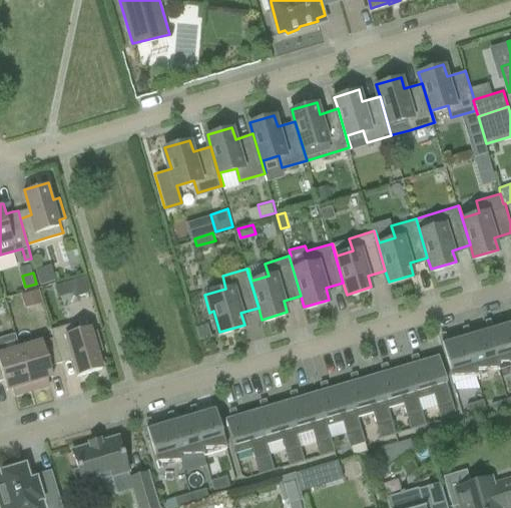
[(85,274),(71,279),(76,295),(90,291),(85,274)]
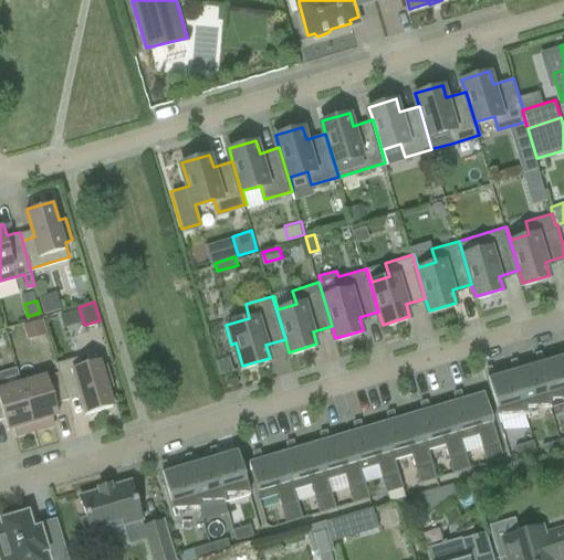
[(43,316),(23,321),(29,337),(48,331),(43,316)]
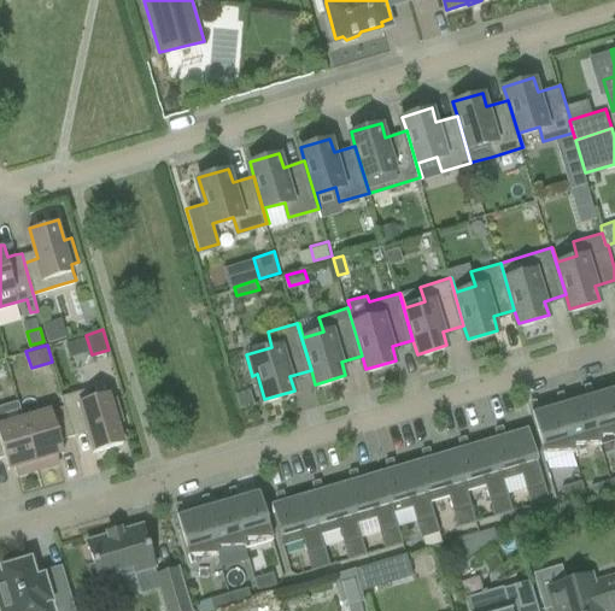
[(86,419),(95,450),(123,441),(117,421),(126,418),(118,394),(110,397),(109,391),(93,395),(89,386),(63,393),(75,433),(72,423),(86,419)]
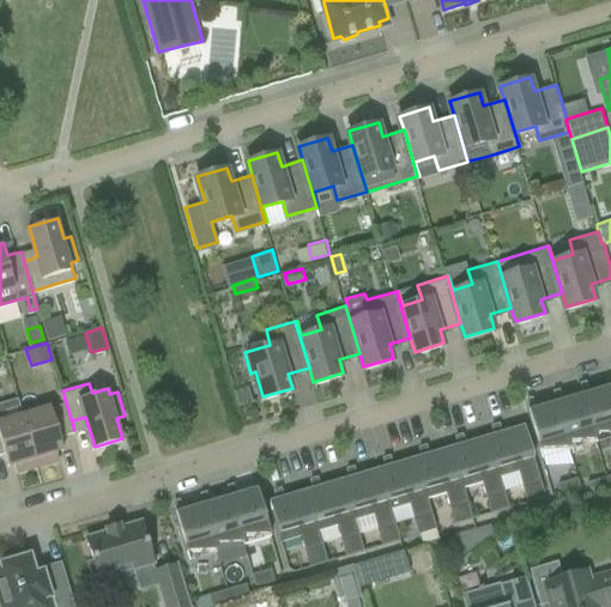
[(582,392),(597,439),(598,439),(596,431),(610,429),(610,383),(591,389),(592,393),(585,395),(584,392),(582,392)]
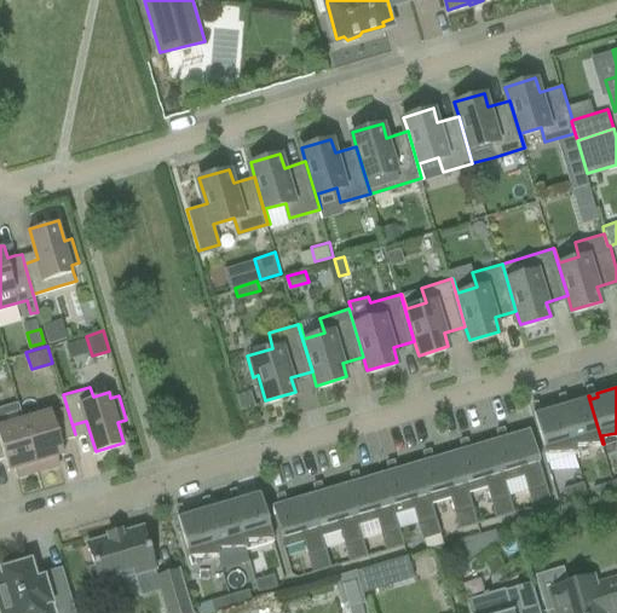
[(24,417),(39,468),(61,461),(58,454),(64,451),(61,439),(75,434),(63,394),(62,395),(65,405),(24,417)]
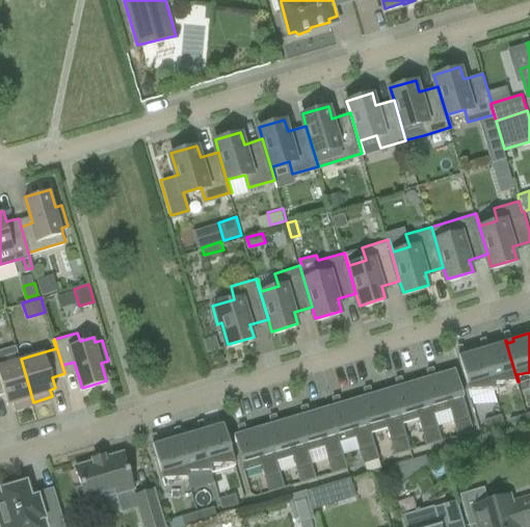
[(482,346),(495,389),(496,389),(494,380),(517,379),(518,381),(505,340),(488,345),(489,348),(484,350),(483,346),(482,346)]
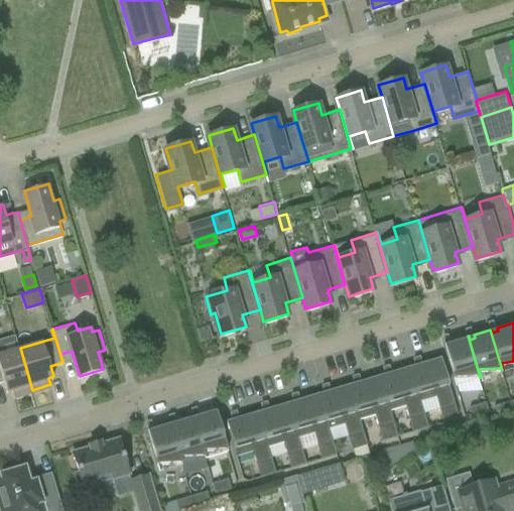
[(0,337),(0,380),(4,379),(7,390),(13,388),(15,395),(32,390),(20,348),(16,333),(0,337)]
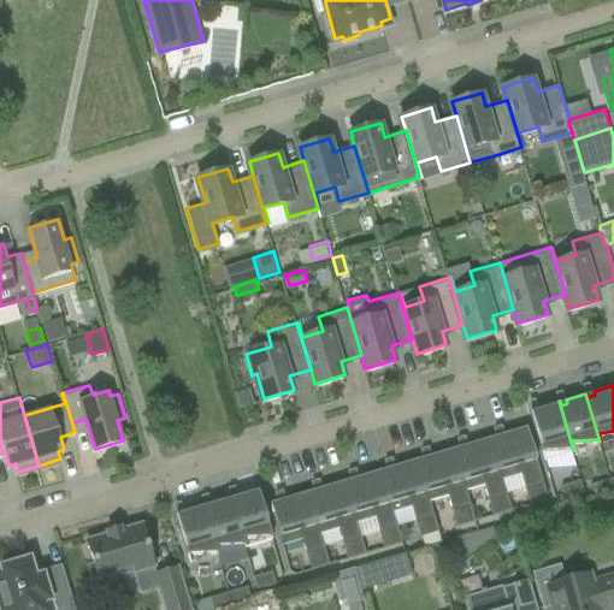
[(531,409),(545,459),(547,457),(544,449),(572,448),(573,450),(559,401),(539,407),(541,412),(533,413),(532,409),(531,409)]
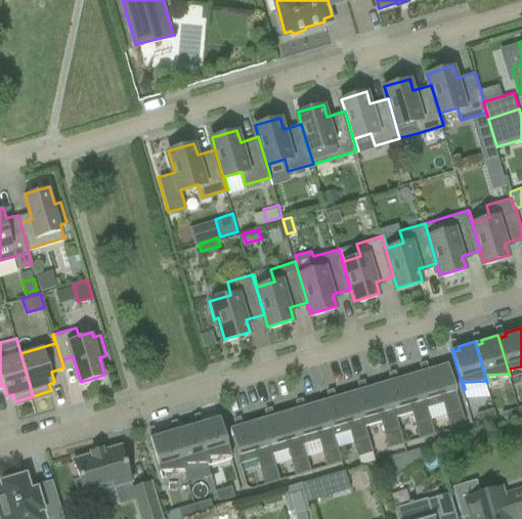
[(417,371),(427,405),(443,400),(451,427),(463,423),(466,419),(448,361),(430,366),(431,373),(424,375),(423,370),(417,371)]
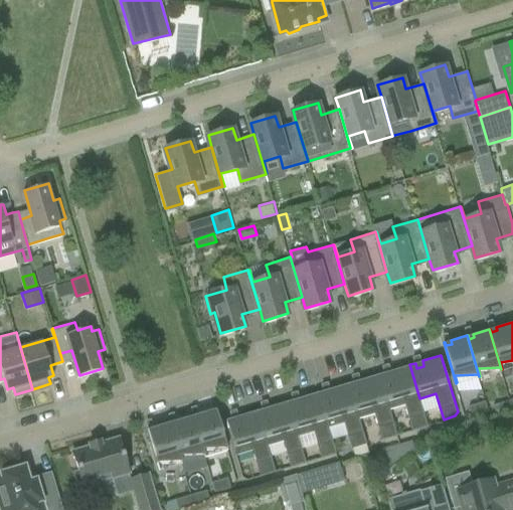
[(379,373),(396,433),(397,433),(390,407),(405,402),(413,429),(428,423),(409,364),(391,369),(393,375),(386,377),(384,371),(379,373)]
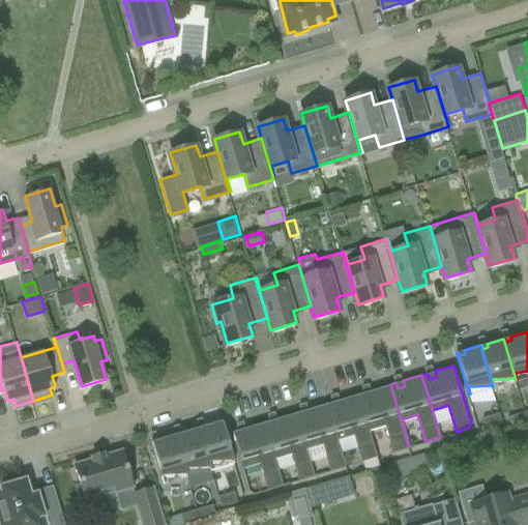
[(370,429),(386,424),(393,450),(408,445),(390,384),(372,389),(374,396),(367,398),(364,392),(359,394),(370,429)]
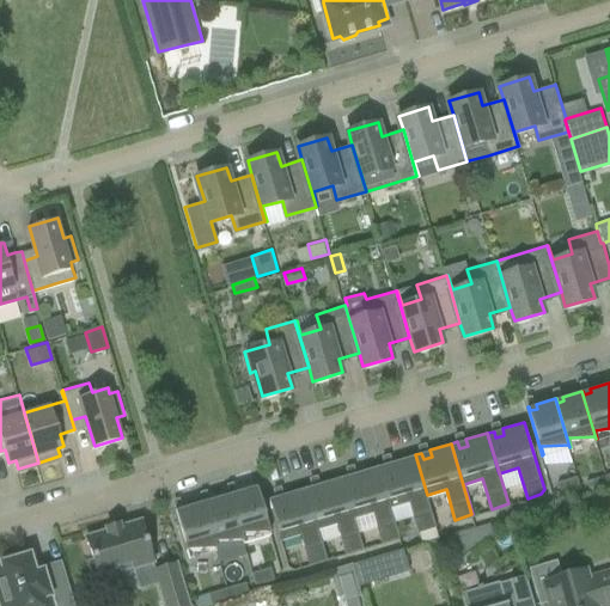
[(379,465),(390,506),(409,500),(419,531),(435,525),(427,495),(415,454),(394,460),(395,467),(386,470),(385,464),(379,465)]
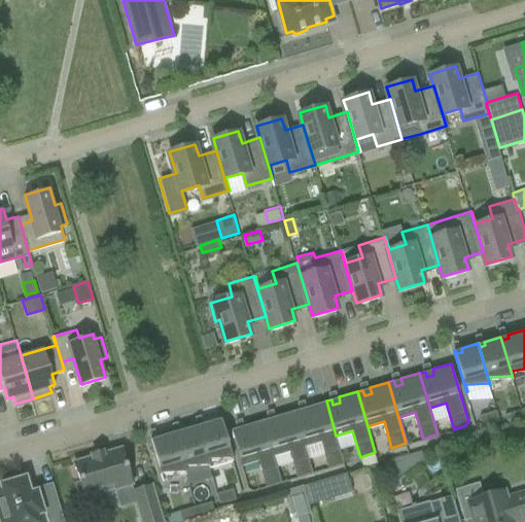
[(294,410),(312,471),(313,471),(306,445),(321,440),(329,466),(344,462),(336,436),(326,401),(307,406),(309,412),(302,414),(301,409),(294,410)]
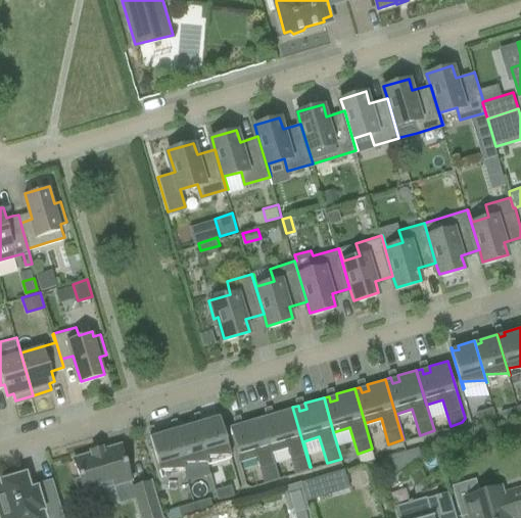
[(503,409),(506,419),(520,414),(520,411),(518,404),(503,409)]
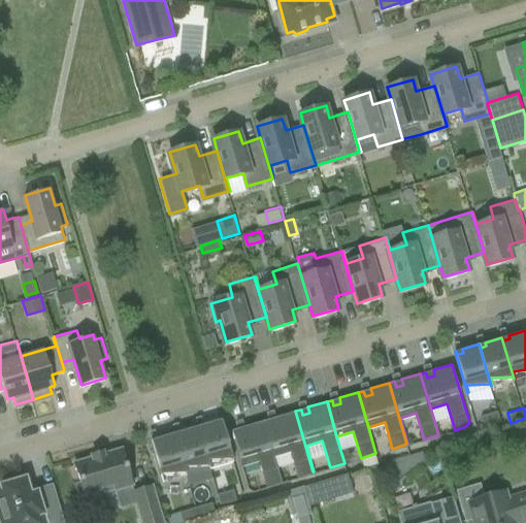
[(482,414),(486,424),(502,419),(499,409),(482,414)]
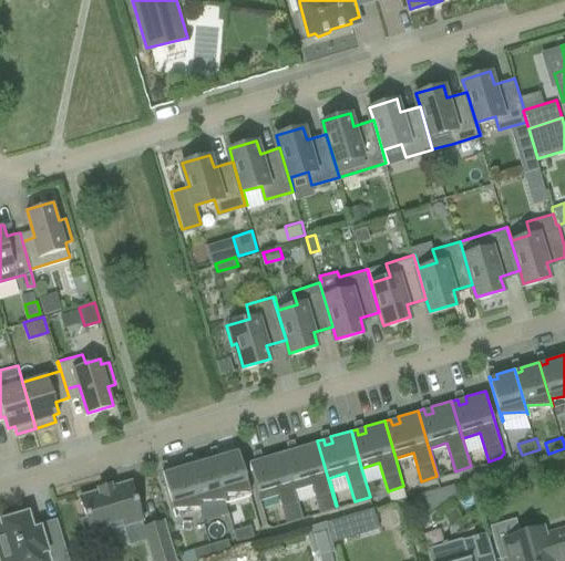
[(284,450),(302,516),(304,516),(295,488),(312,482),(321,511),(336,506),(317,440),(297,446),(299,453),(291,455),(289,449),(284,450)]
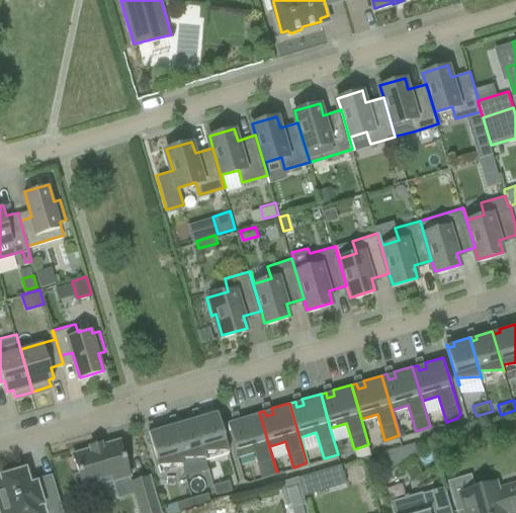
[(194,417),(206,457),(207,457),(205,450),(228,449),(229,451),(230,451),(218,410),(200,415),(201,419),(196,420),(195,417),(194,417)]
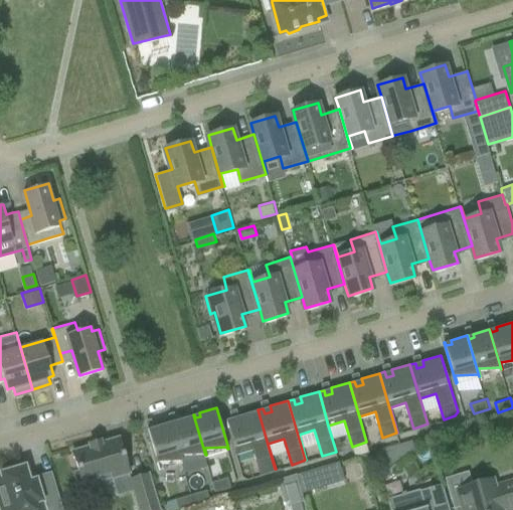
[(252,448),(261,474),(275,469),(258,409),(239,414),(241,420),(234,422),(232,417),(226,418),(228,428),(236,453),(252,448)]
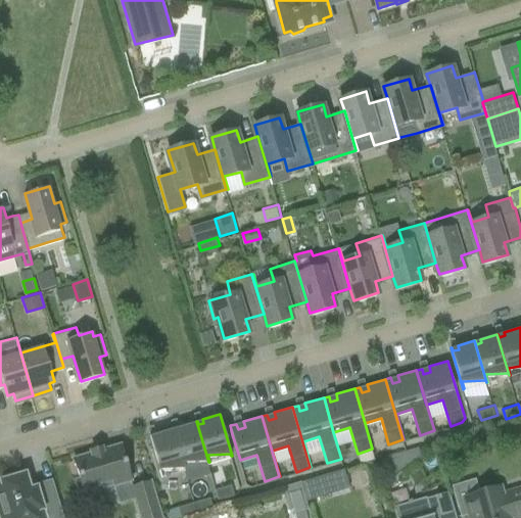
[(174,428),(186,469),(184,462),(207,461),(207,463),(208,462),(196,421),(180,426),(181,429),(175,431),(174,428)]
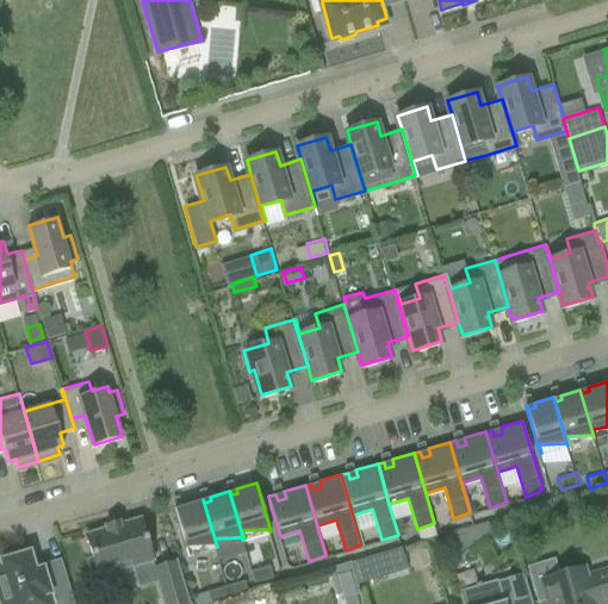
[(174,508),(188,555),(191,555),(187,546),(215,545),(216,547),(217,547),(203,499),(182,505),(184,509),(178,511),(177,506),(174,508)]
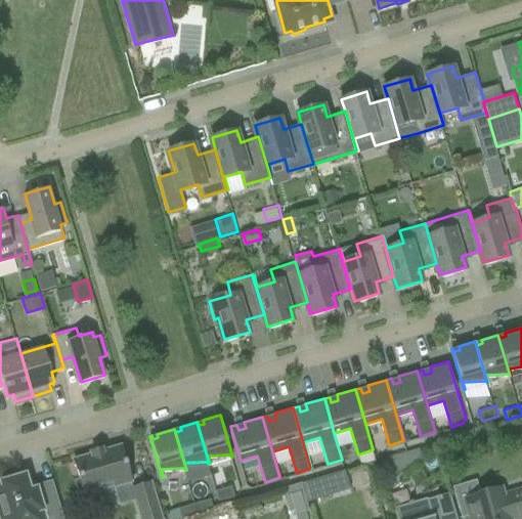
[(139,518),(163,518),(153,480),(134,486),(122,444),(104,449),(103,447),(91,450),(92,453),(75,459),(80,477),(77,478),(81,491),(84,490),(85,493),(114,485),(120,503),(134,499),(139,518)]
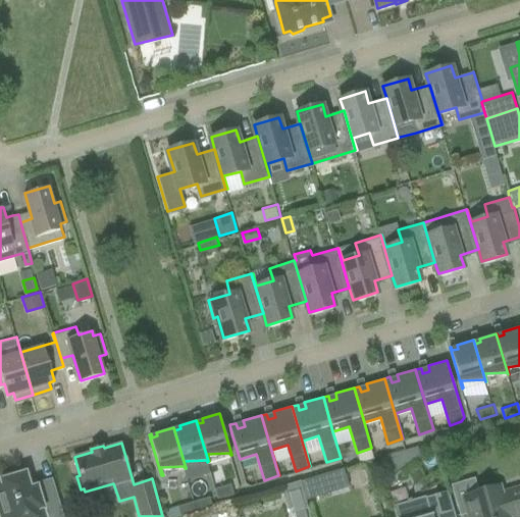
[(63,516),(59,500),(45,505),(39,484),(32,486),(28,470),(2,478),(4,483),(0,484),(0,506),(3,516),(63,516)]
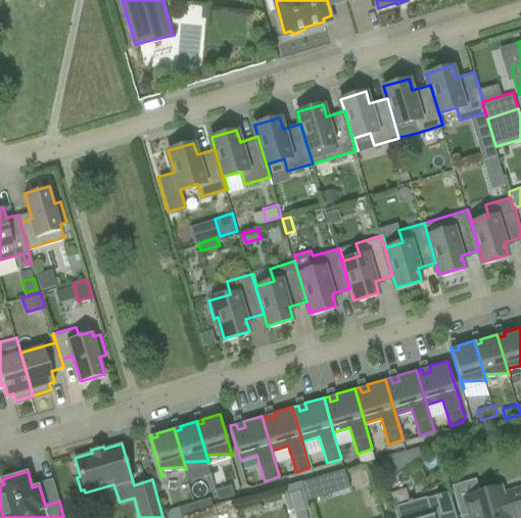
[(322,474),(302,479),(308,499),(328,493),(322,474)]
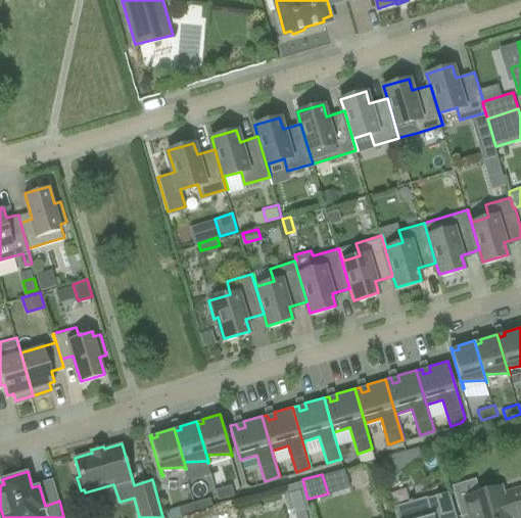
[(310,507),(302,482),(301,479),(284,485),(290,506),(293,505),(295,511),(310,507)]
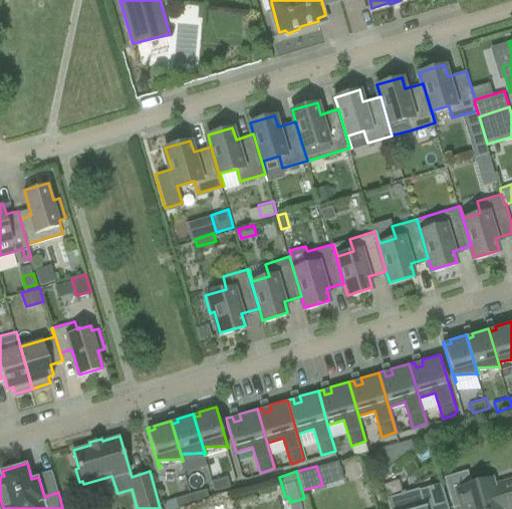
[(212,479),(215,489),(231,484),(228,474),(212,479)]
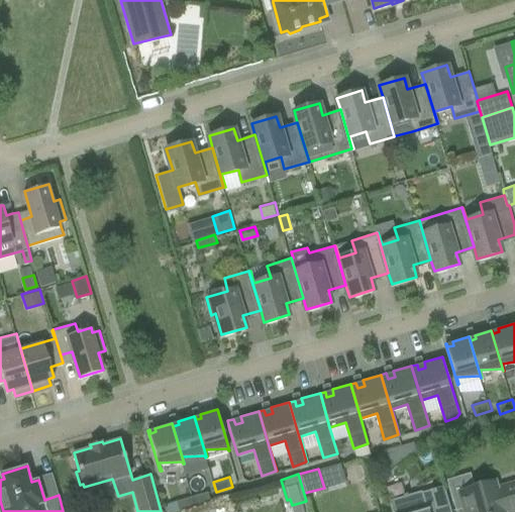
[(474,485),(452,492),(456,507),(464,505),(465,511),(507,511),(513,509),(513,511),(514,510),(514,480),(498,485),(496,479),(474,485)]
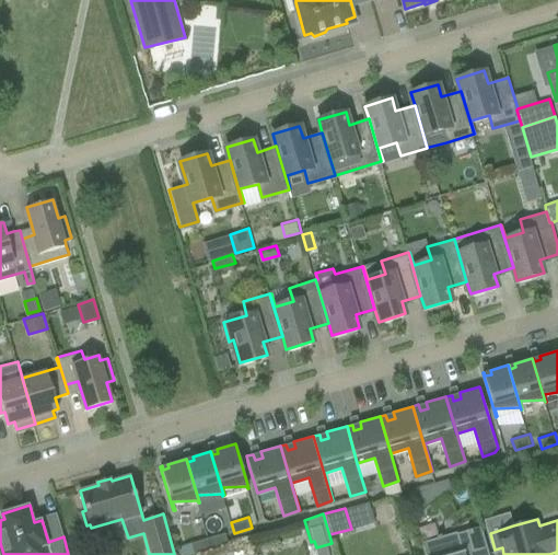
[(489,554),(481,524),(457,531),(457,530),(442,534),(442,533),(438,534),(438,536),(422,541),(426,554),(489,554)]
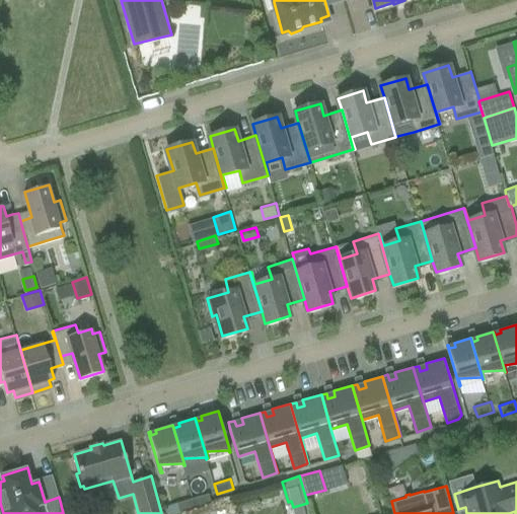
[(194,497),(197,507),(213,502),(210,492),(194,497)]
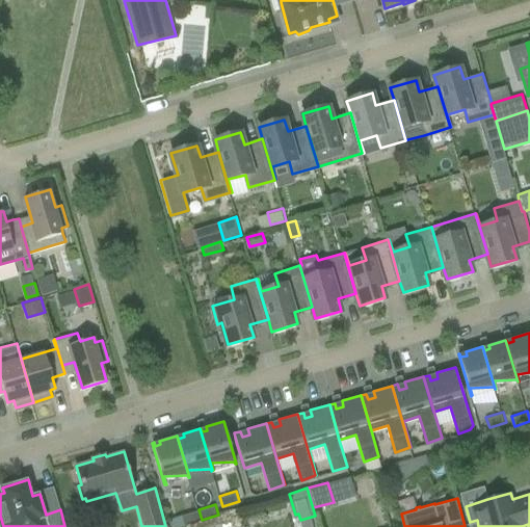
[(182,514),(185,524),(202,520),(199,509),(182,514)]
